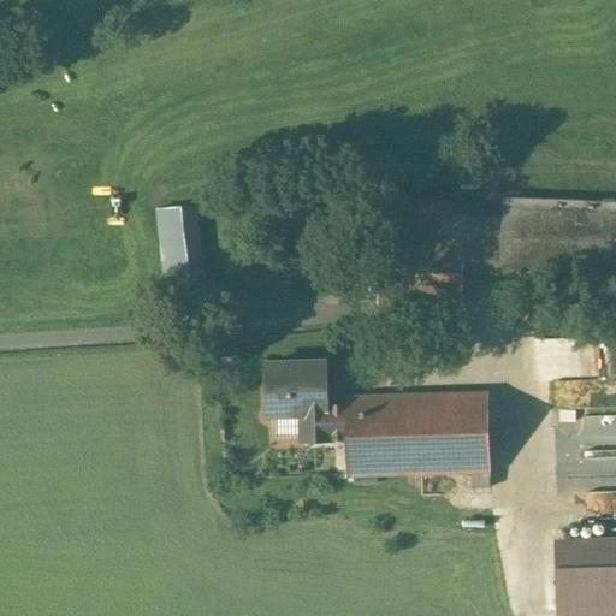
[(182,207),(159,208),(167,291),(190,289),(182,207)]
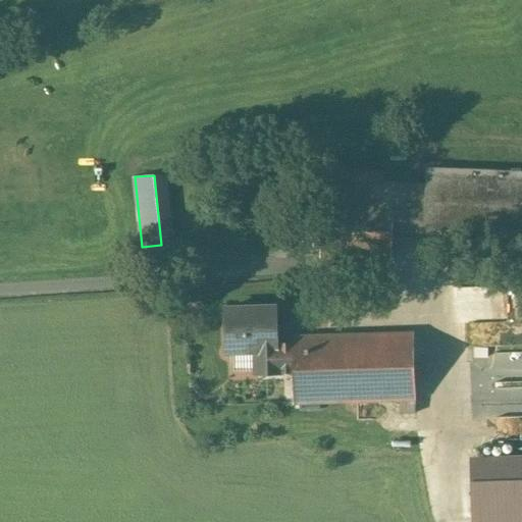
[(276,307),(224,309),(225,352),(232,352),(255,351),(256,369),(256,373),(294,372),(294,344),(277,344),(276,307)]
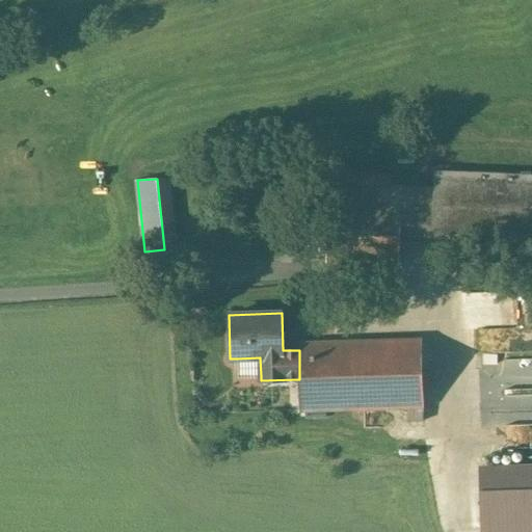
[(421,340),(298,343),(299,350),(299,379),(300,410),(328,409),(349,408),(406,407),(423,406),(421,340)]
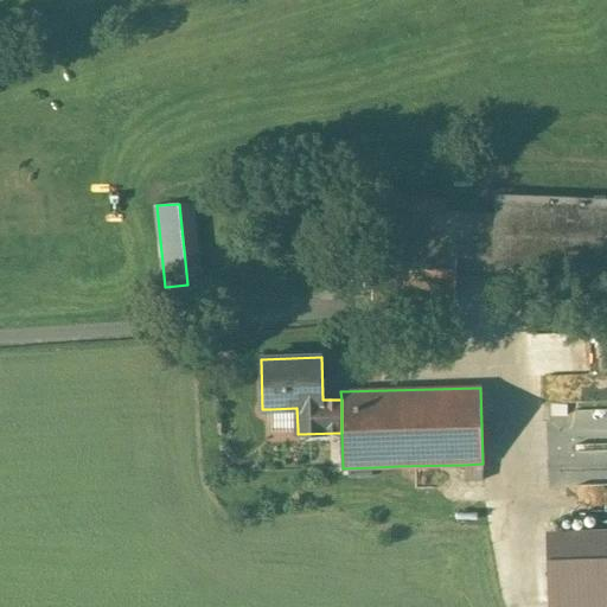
[(296,408),(270,409),(272,430),(298,429),(296,408)]
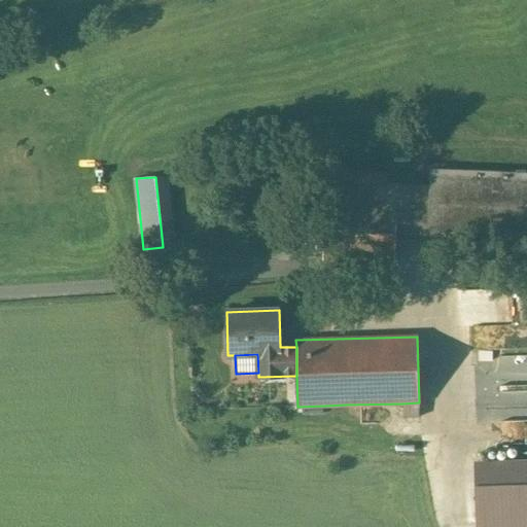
[(526,390),(526,391),(522,393),(520,396),(517,398),(515,402),(513,406),(512,410),(511,413),(511,417),(511,420),(511,423),(512,425),(513,428),(515,432),(517,435),(519,437),(522,440),(525,442),(526,443),(526,390)]
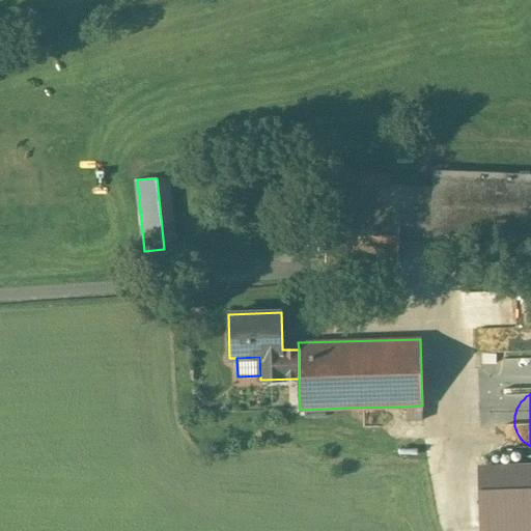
[(422,406),(406,407),(406,420),(422,420),(422,406)]
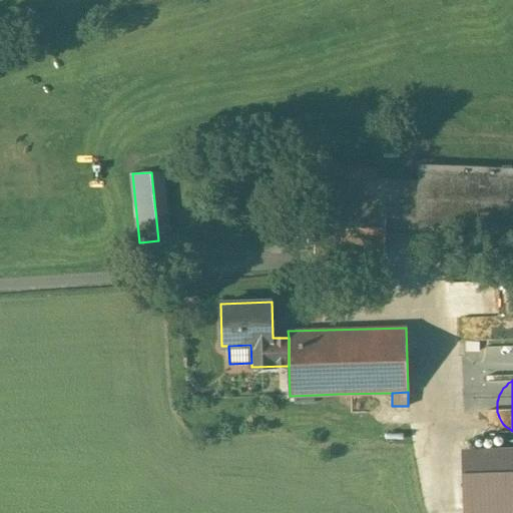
[(337,394),(317,395),(318,411),(338,410),(337,394)]
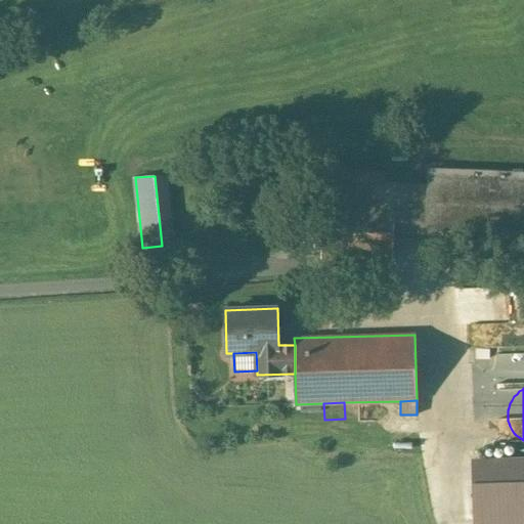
[(523,523),(523,461),(475,463),(476,523),(523,523)]
